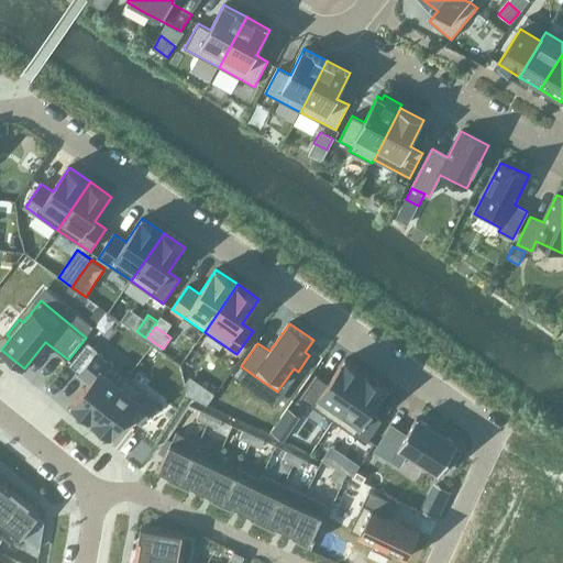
[(88,342),(68,366),(79,374),(97,352),(98,350),(88,342)]
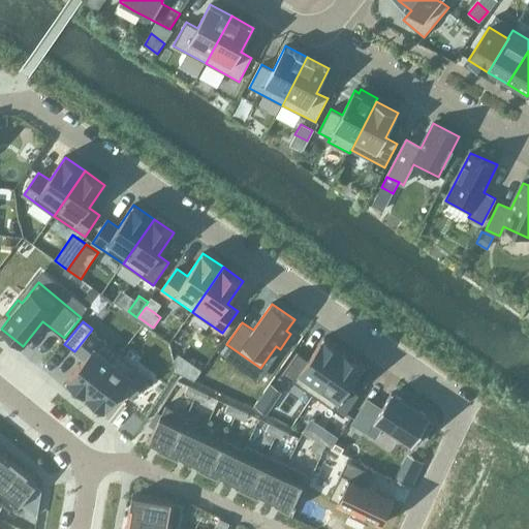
[(84,360),(67,380),(86,396),(120,353),(91,331),(74,351),(84,360)]
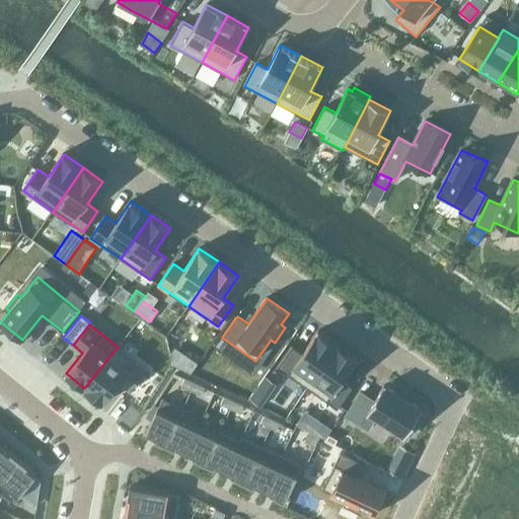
[(292,346),(278,368),(307,388),(338,345),(318,331),(303,353),(292,346)]
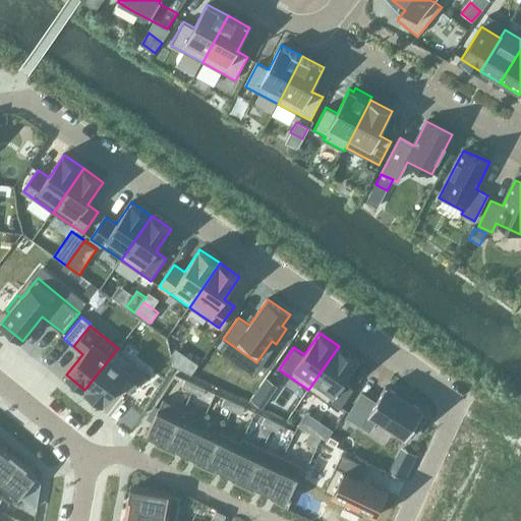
[(339,346),(308,390),(339,411),(353,389),(343,382),(358,359),(339,346)]
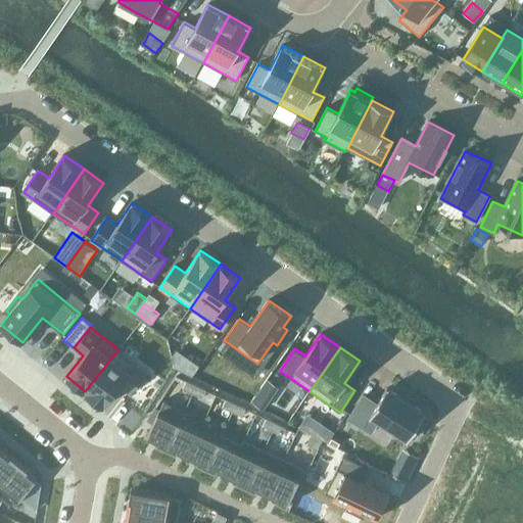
[(119,349),(85,391),(104,407),(121,385),(131,393),(147,373),(119,349)]
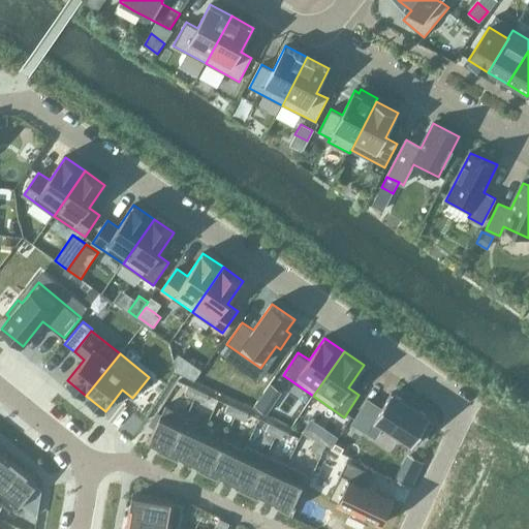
[(188,385),(185,394),(195,398),(198,391),(188,385)]
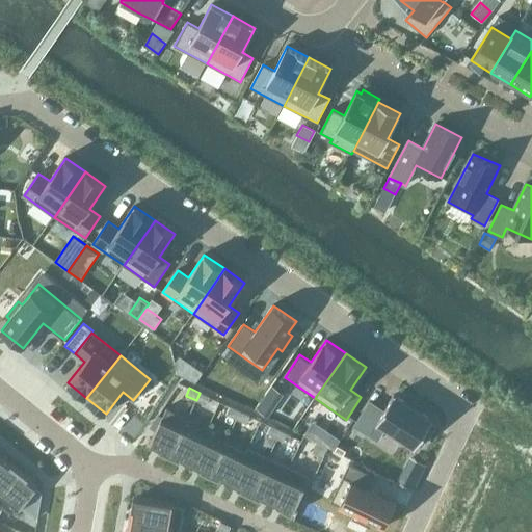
[(200,393),(196,400),(206,405),(210,397),(200,393)]
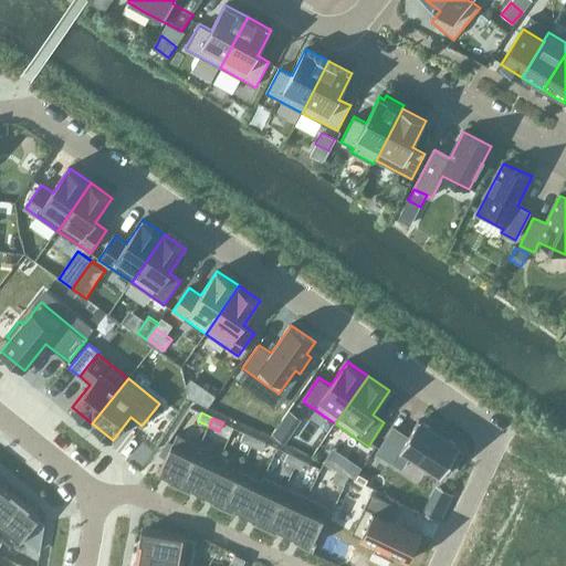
[(394,427),(377,452),(401,469),(410,454),(442,474),(444,471),(449,474),(462,453),(458,450),(460,447),(419,420),(408,437),(394,427)]
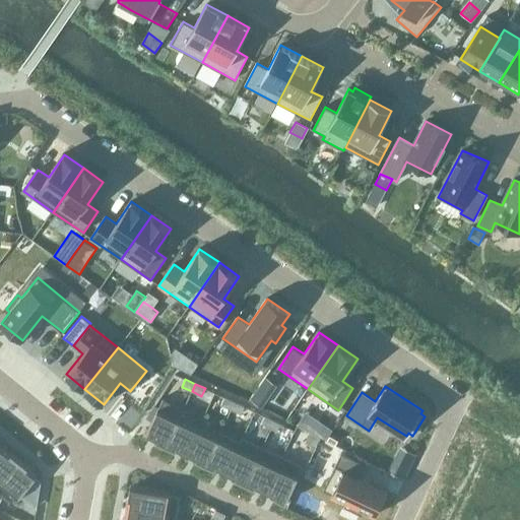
[(254,393),(250,399),(259,406),(264,400),(254,393)]
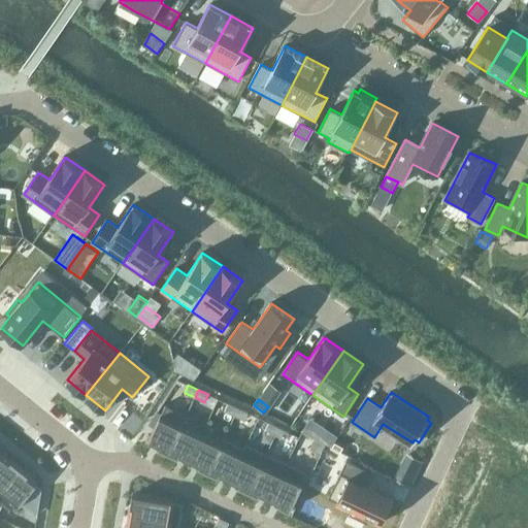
[(155,427),(147,442),(168,453),(182,424),(184,424),(188,416),(165,404),(162,414),(155,427)]
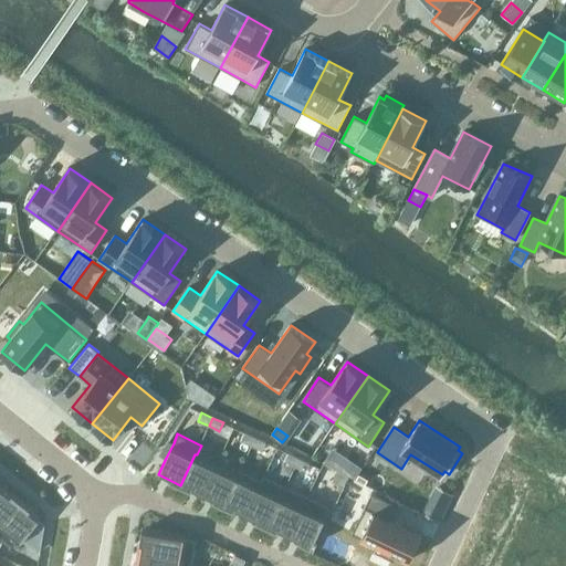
[(244,433),(241,441),(252,447),(255,438),(244,433)]
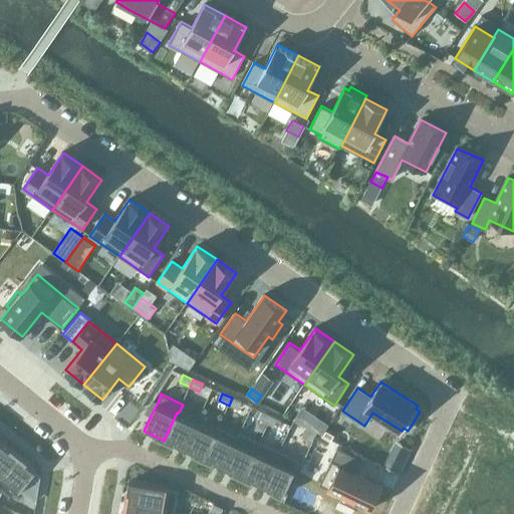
[(232,398),(229,406),(238,410),(242,403),(232,398)]
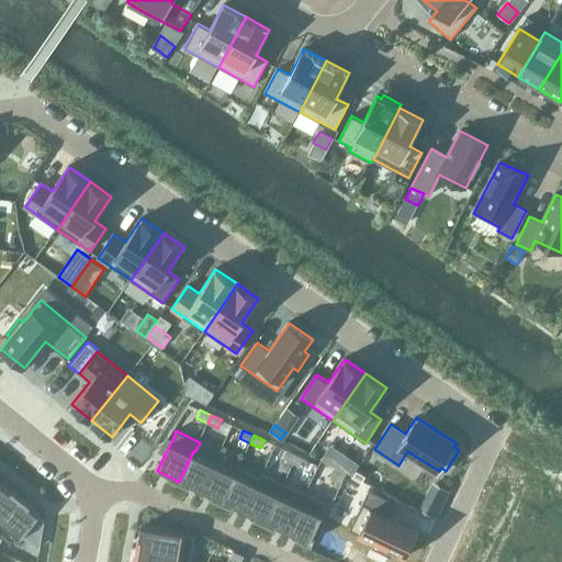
[(168,438),(158,452),(165,454),(172,440),(168,438)]
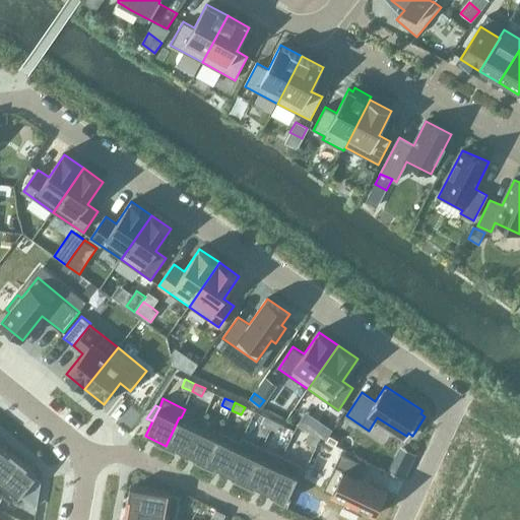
[(265,416),(261,425),(271,429),(275,421),(265,416)]
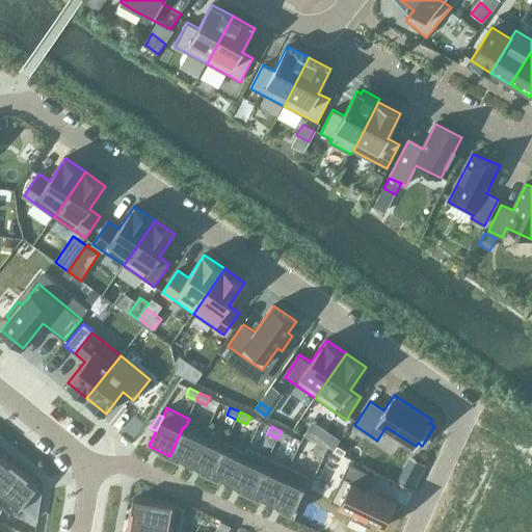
[(183,427),(169,456),(190,466),(204,436),(185,427),(183,427)]
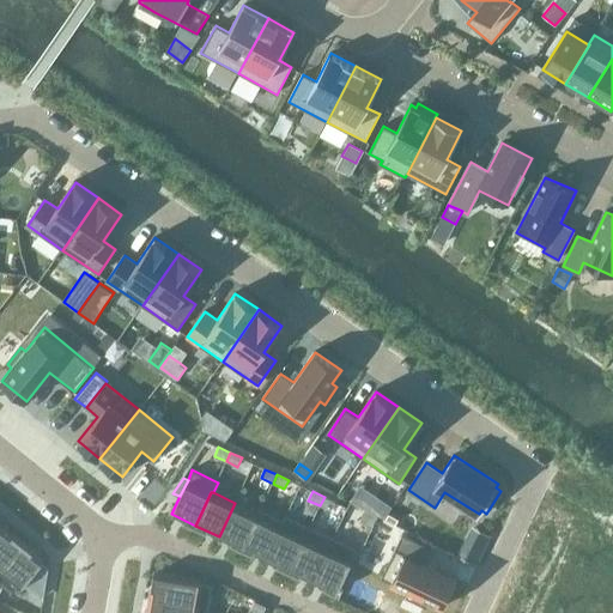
[(325,497),(320,505),(332,511),(335,503),(325,497)]
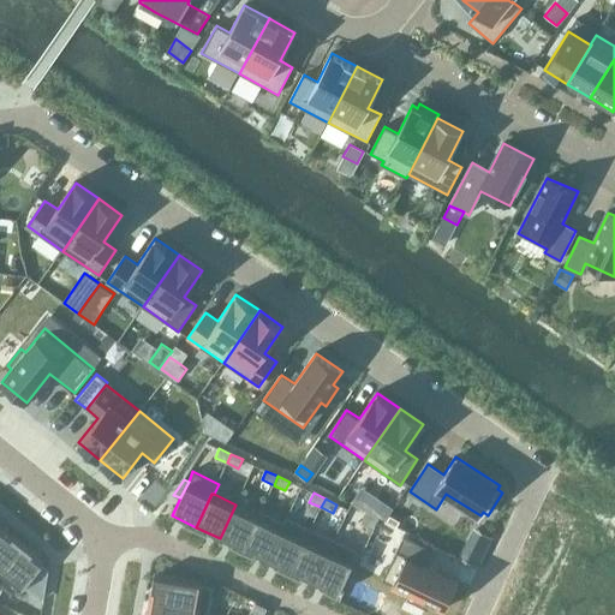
[(394,508),(383,501),(375,514),(386,520),(394,508)]
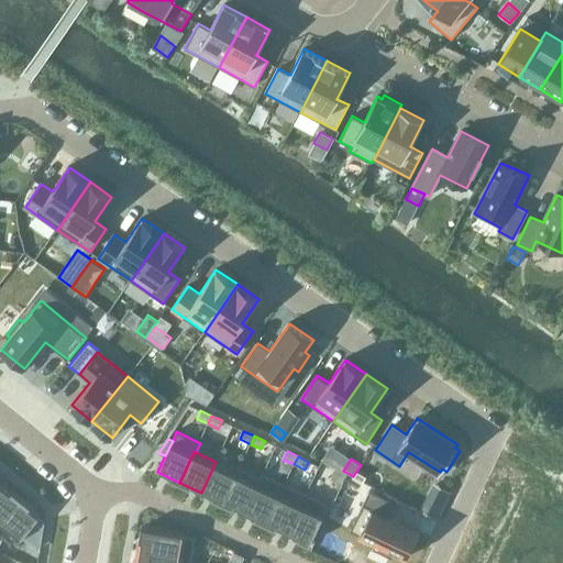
[(216,462),(201,493),(222,504),(236,473),(236,472),(216,462)]
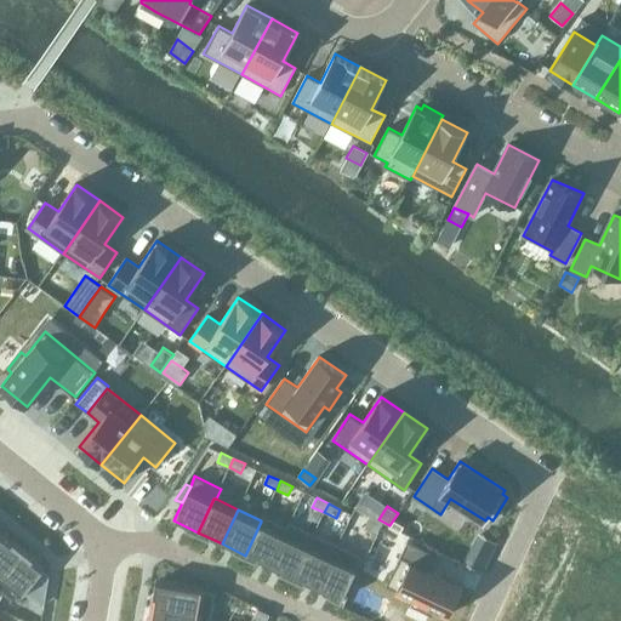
[(261,522),(245,556),(269,567),(288,528),(285,527),(263,516),(261,520),(261,522)]
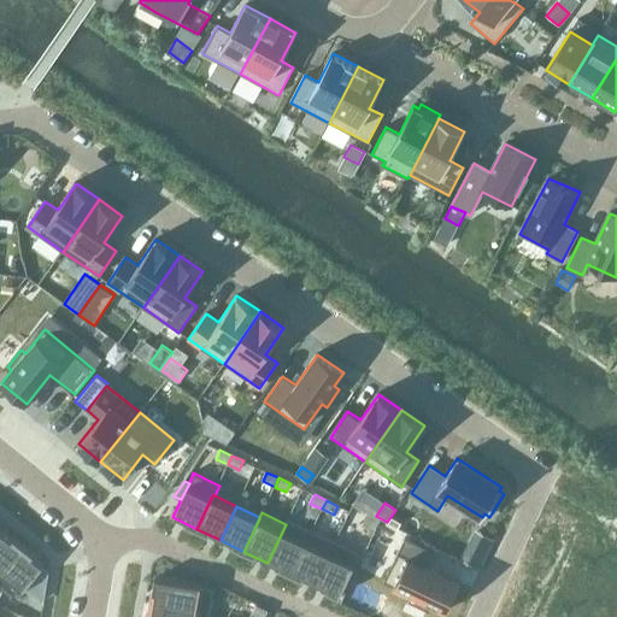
[(369,513),(364,522),(375,528),(380,519),(369,513)]
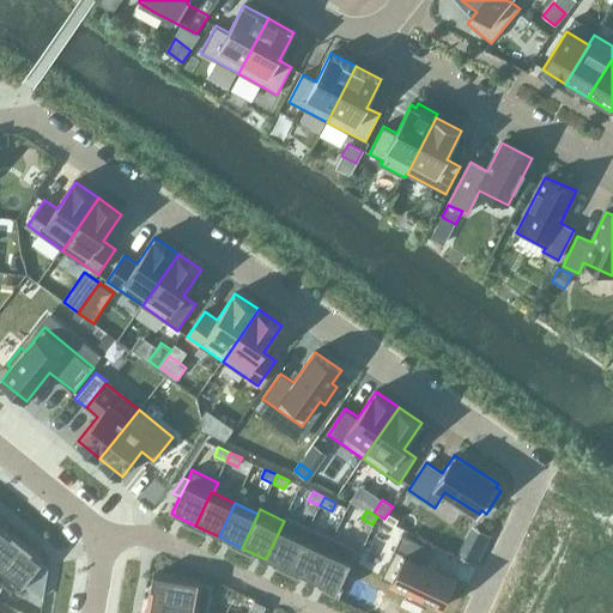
[(284,521),(266,559),(290,570),(310,527),(284,515),(281,520),(284,521)]
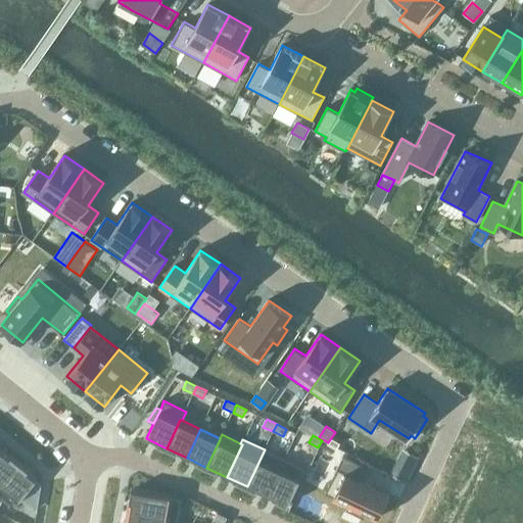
[(324,443),(320,453),(330,457),(334,448),(324,443)]
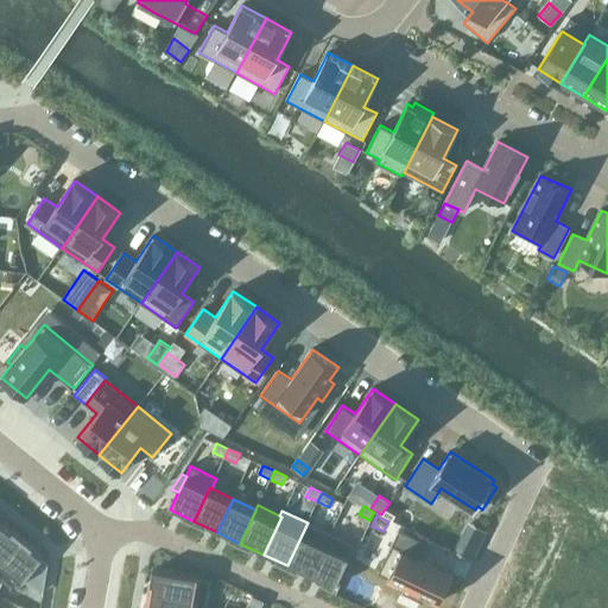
[(4,523),(0,526),(0,567),(0,568),(24,538),(4,523)]
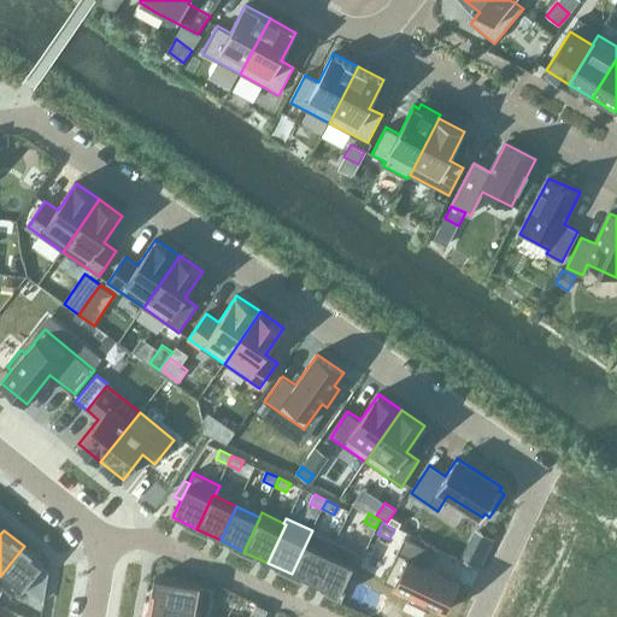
[(312,530),(292,574),(315,586),(336,541),(312,530)]
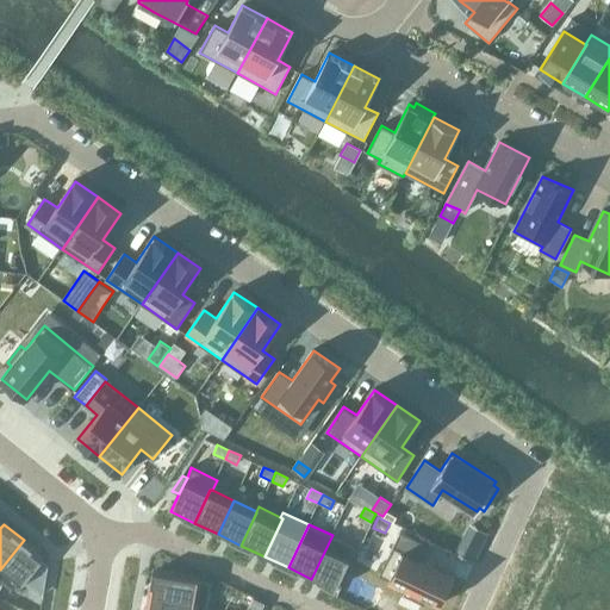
[(400,531),(379,574),(406,587),(404,593),(423,603),(425,597),(441,605),(455,576),(422,559),(429,545),(400,531)]
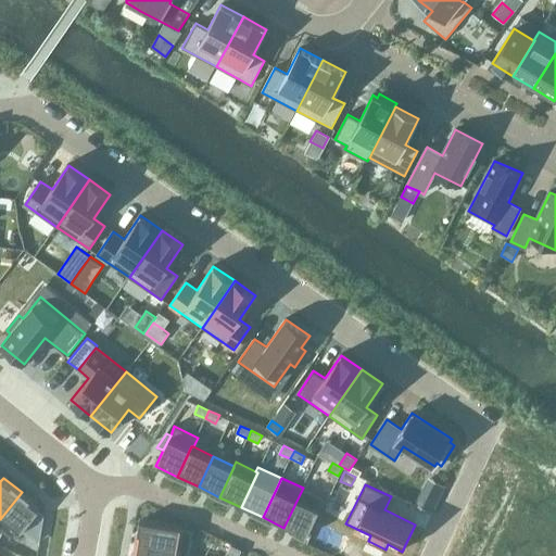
[(303,488),(283,528),(305,538),(325,497),(303,488)]
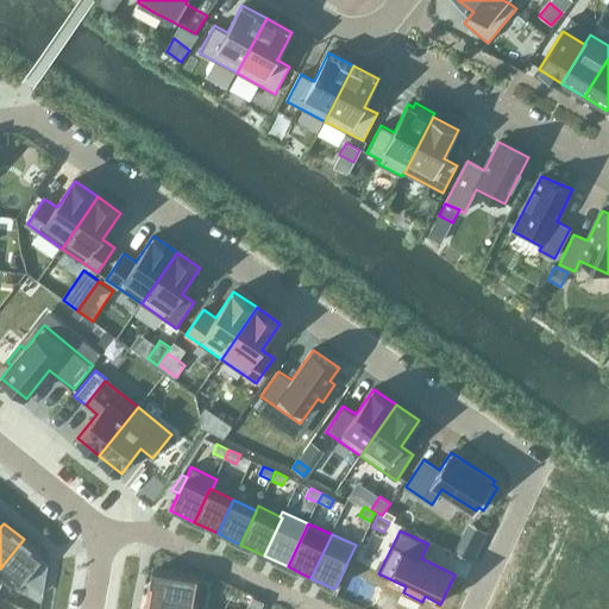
[(24,539),(0,569),(20,585),(44,556),(24,539)]
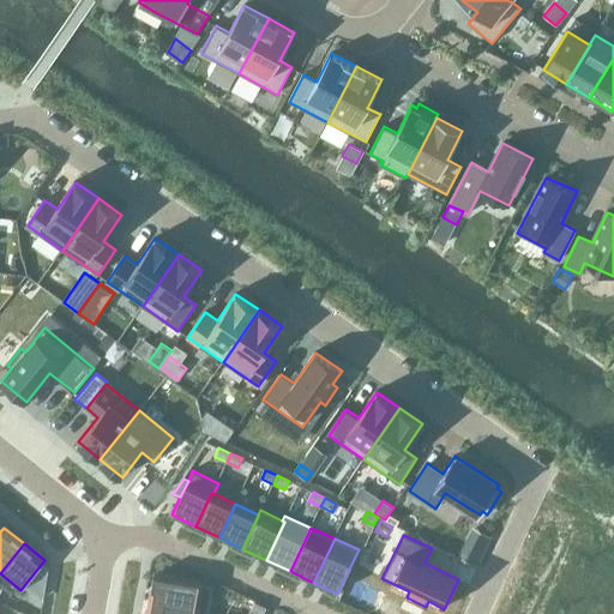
[(154,575),(149,601),(209,612),(214,585),(154,575)]
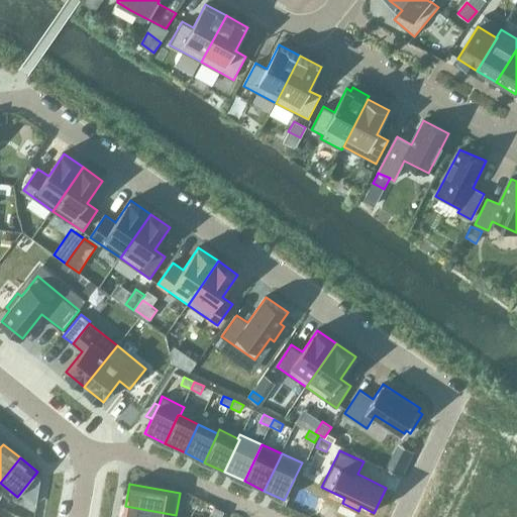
[(298,490),(291,503),(317,515),(323,502),(298,490)]
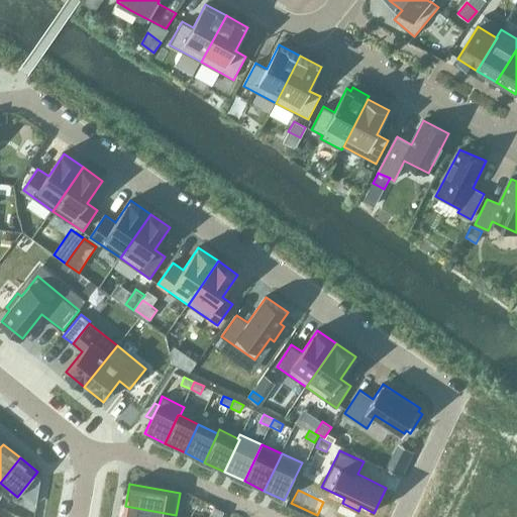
[(125,506),(123,516),(175,516),(176,515),(125,506)]
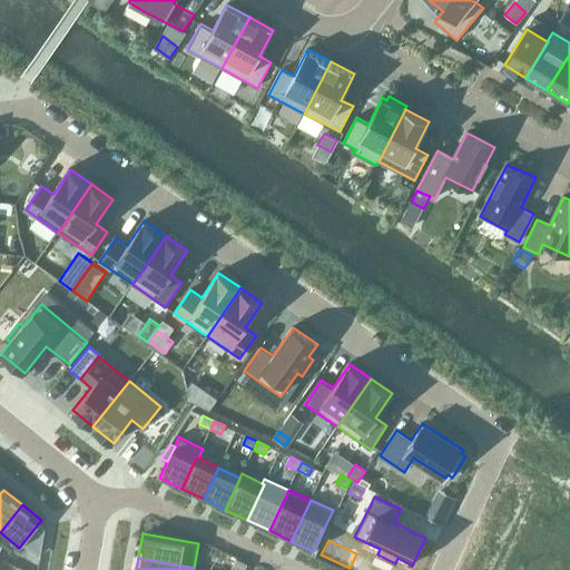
[(237,559),(233,568),(238,569),(244,569),(247,563),(237,559)]
